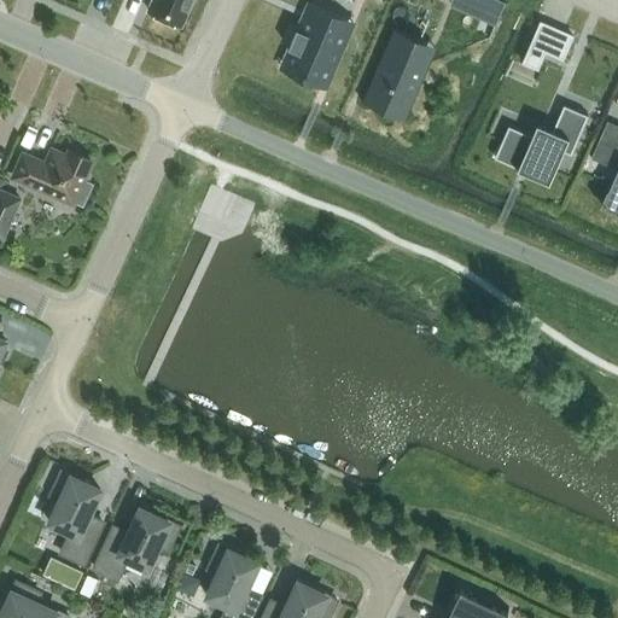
[(152,0),(149,10),(181,24),(192,0),(152,0)]
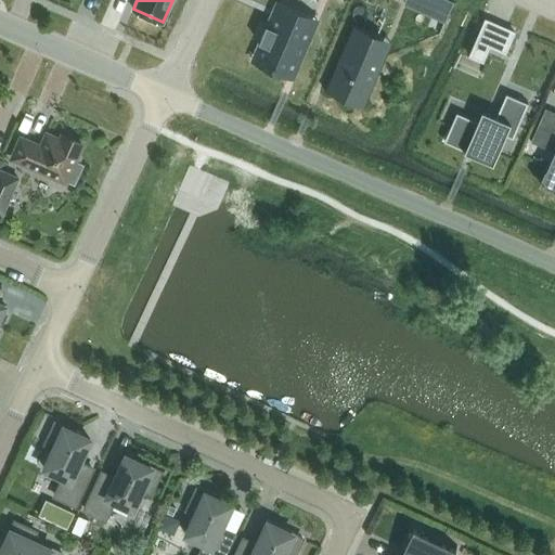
[(422,0),(422,2),(449,14),(454,1),(450,0),(422,0)]
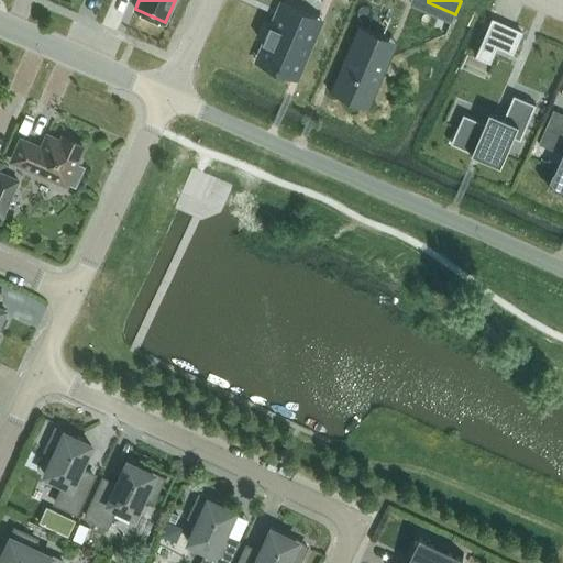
[(294,77),(294,76),(316,25),(283,11),(275,28),(269,25),(262,43),(267,45),(261,62),(294,77)]
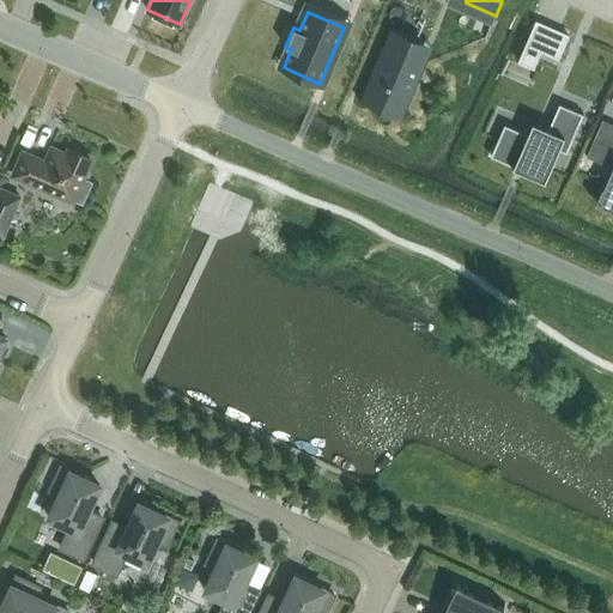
[(390,28),(359,101),(375,108),(377,103),(398,111),(420,60),(400,50),(407,35),(390,28)]
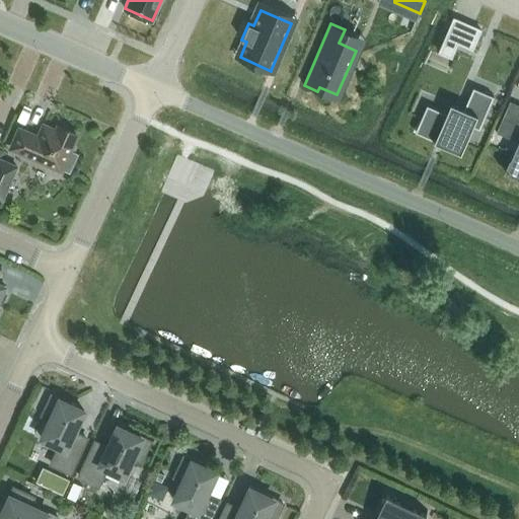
[(483,31),(466,24),(461,36),(477,44),(483,31)]
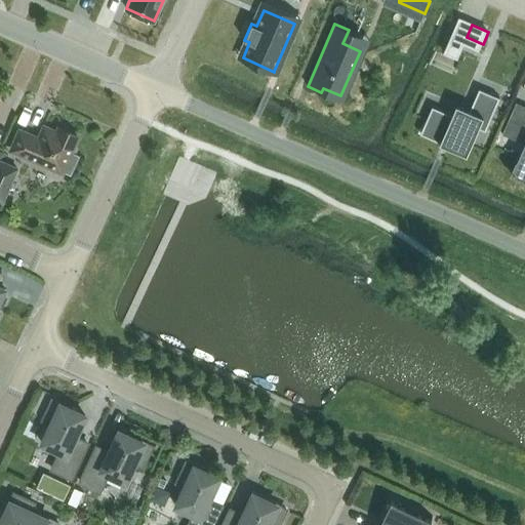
[(456,59),(463,44),(451,39),(445,54),(456,59)]
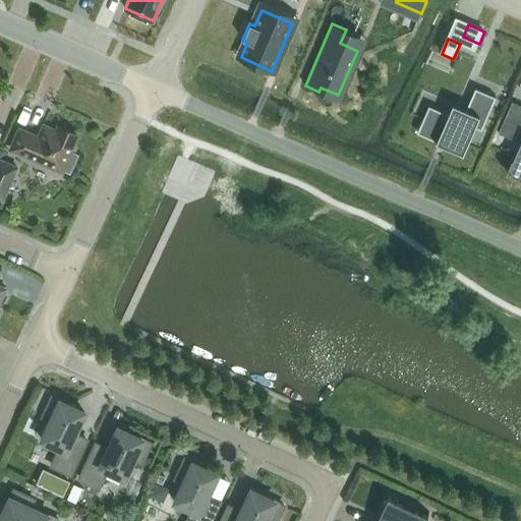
[(428,106),(417,132),(437,141),(436,142),(463,155),(474,127),(481,130),(496,97),(475,89),(466,110),(453,104),(448,114),(428,106)]
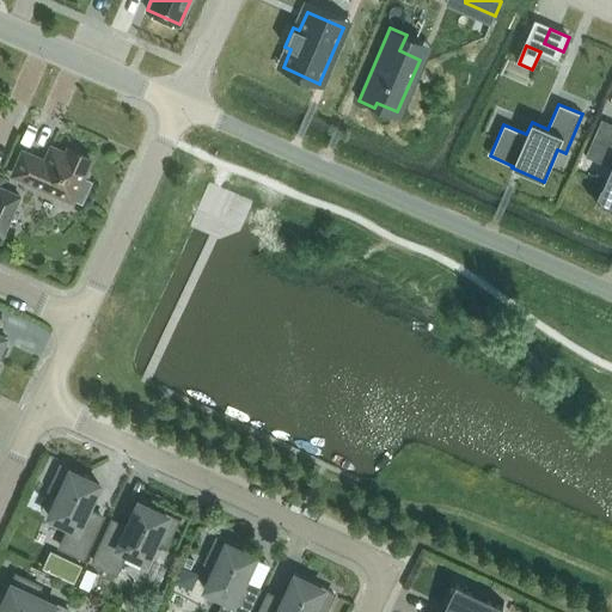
[(611,123),(601,120),(591,146),(609,154),(611,144),(611,123)]
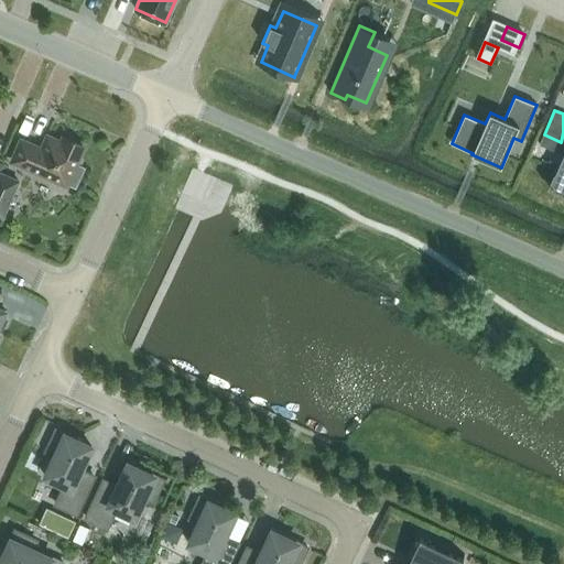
[(84,147),(63,138),(61,142),(47,137),(42,150),(22,141),(12,161),(66,185),(67,183),(75,186),(83,167),(75,164),(84,147)]
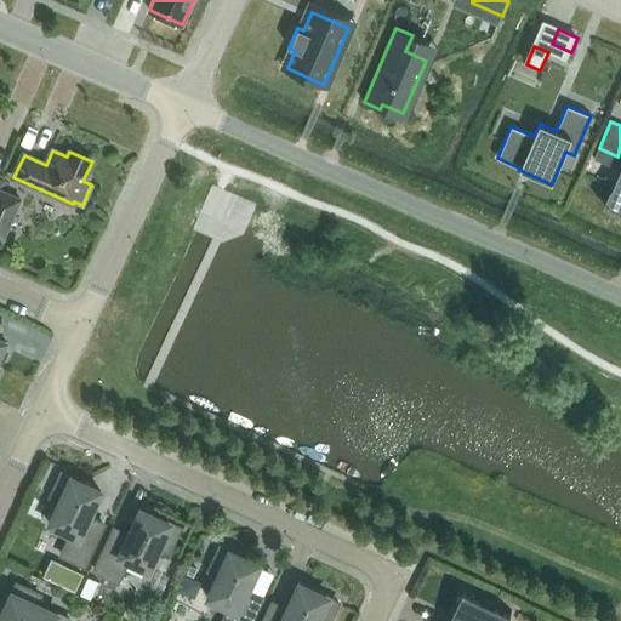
[(620,167),(604,205),(620,211),(620,167)]
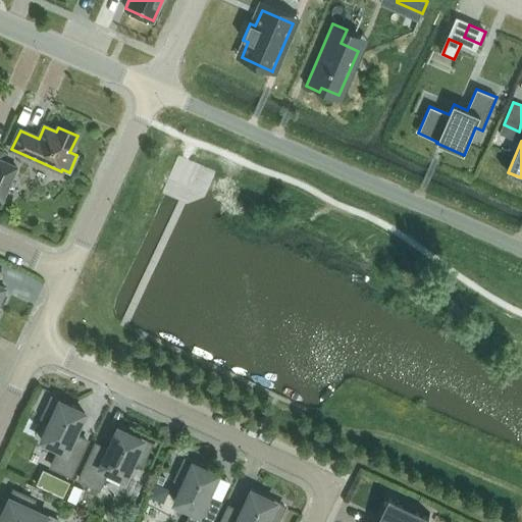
[(17,166),(0,158),(0,201),(2,203),(17,166)]
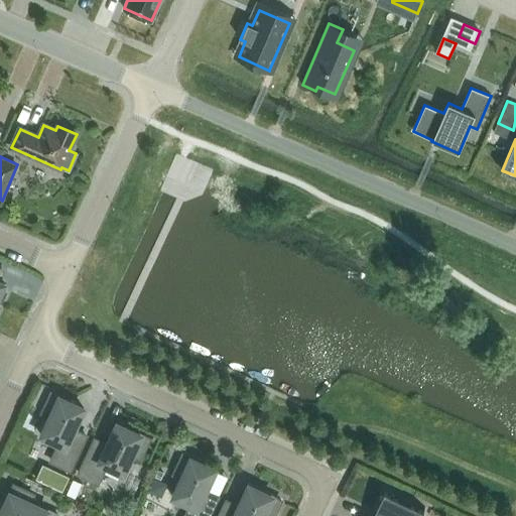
[(74,430),(84,408),(68,401),(68,400),(51,393),(48,400),(42,412),(50,416),(41,435),(59,444),(51,461),(70,470),(86,435),(74,430)]
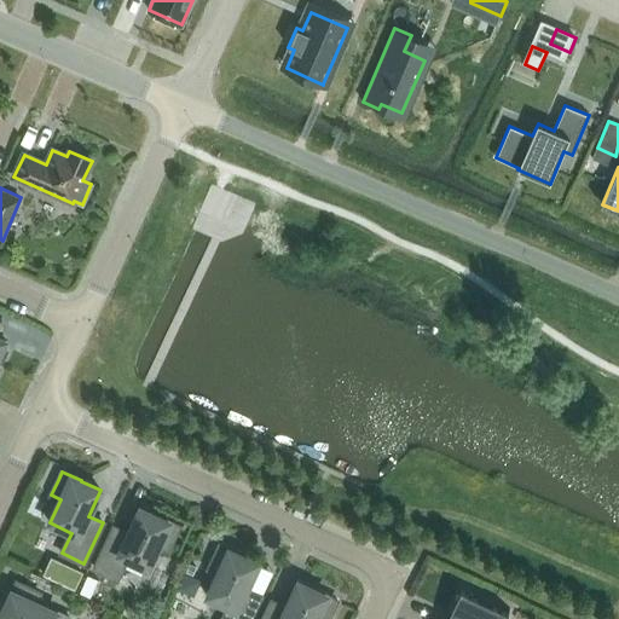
[(175,536),(180,526),(161,518),(160,518),(140,509),(128,534),(114,528),(94,568),(117,579),(126,559),(148,570),(158,545),(168,550),(175,534),(175,536)]
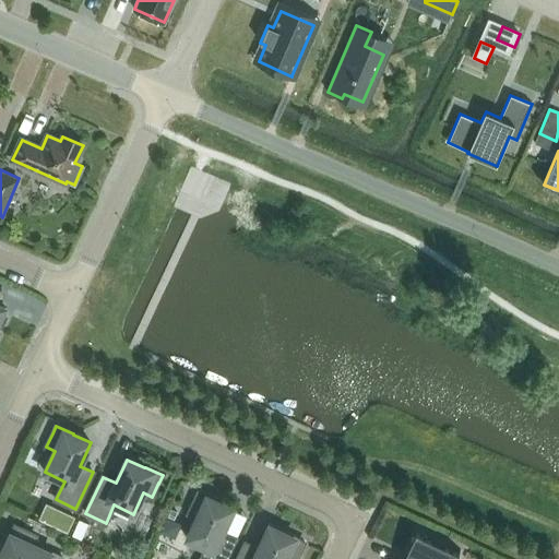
[(223,533),(234,509),(215,501),(215,500),(198,492),(194,500),(195,500),(189,513),(197,518),(187,538),(206,548),(201,558),(225,558),(236,538),(223,533)]
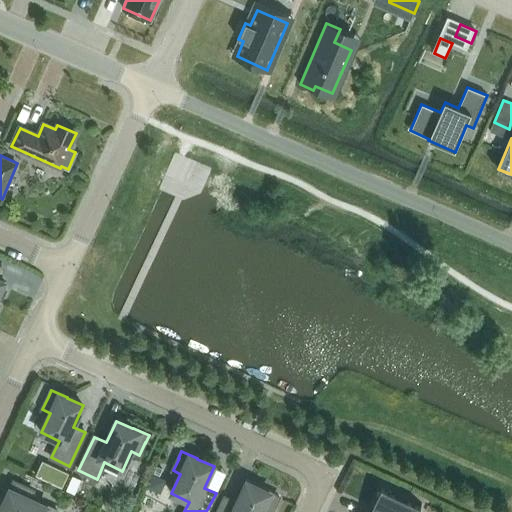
[(166,480),(152,474),(146,488),(160,494),(166,480)]
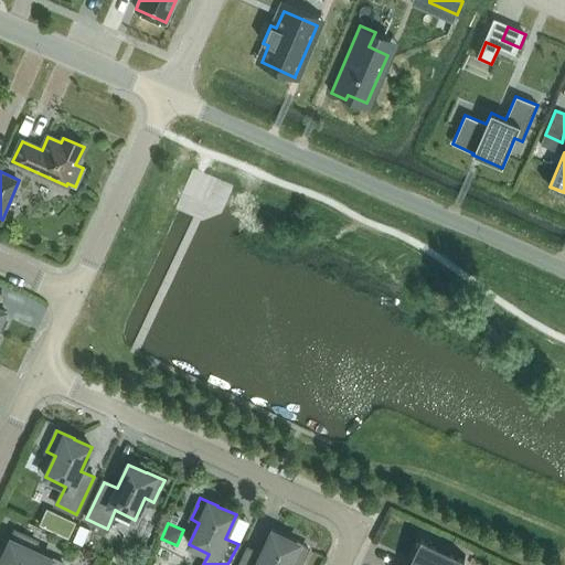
[(76,528),(70,542),(81,547),(87,532),(76,528)]
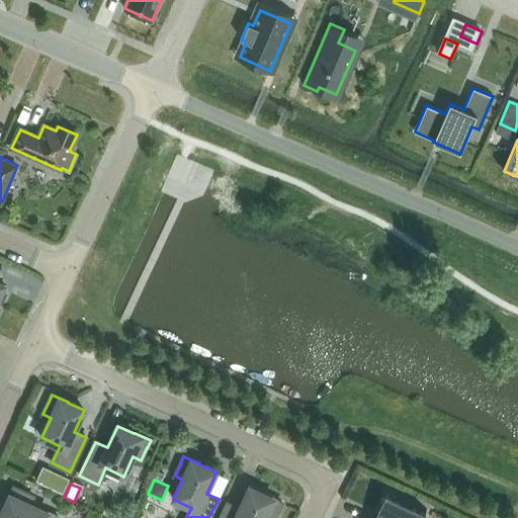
[(20,491),(21,490),(13,487),(6,503),(0,516),(0,517),(59,517),(61,516),(48,510),(47,512),(29,504),(33,497),(20,491)]
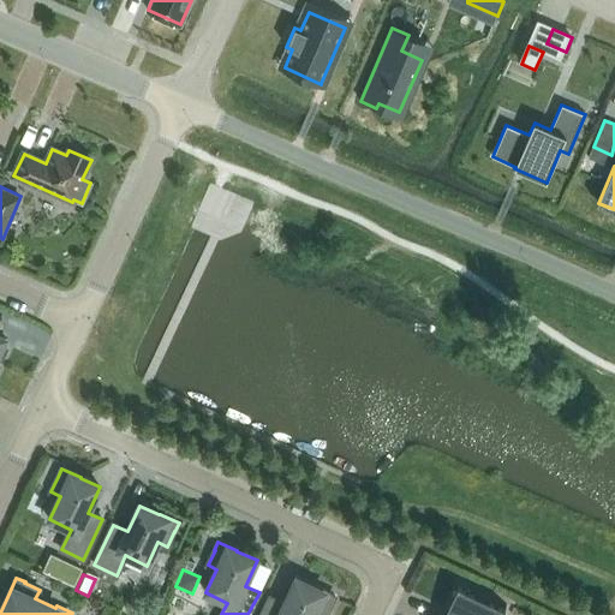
[(332,605),(335,596),(316,587),(297,579),(285,604),(270,598),(261,614),(326,614),(330,604),(332,605)]
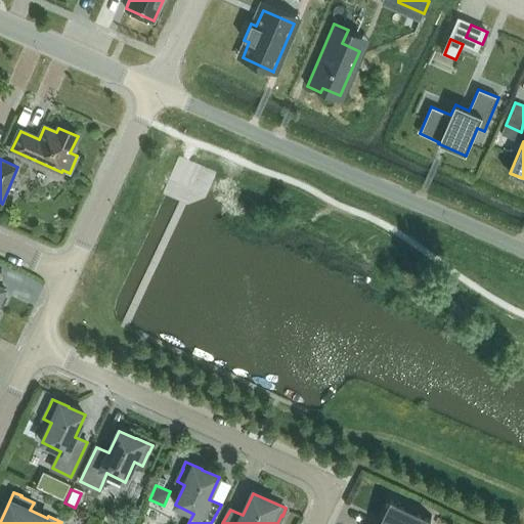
[(427,523),(432,515),(393,497),(380,523),(427,523)]
